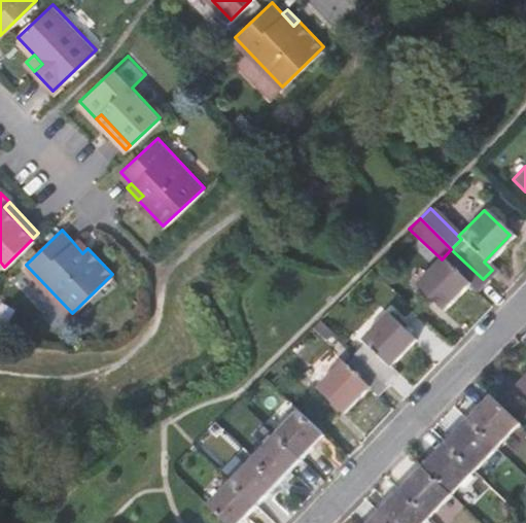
[(82,253),(88,248),(77,237),(72,241),(82,253)]
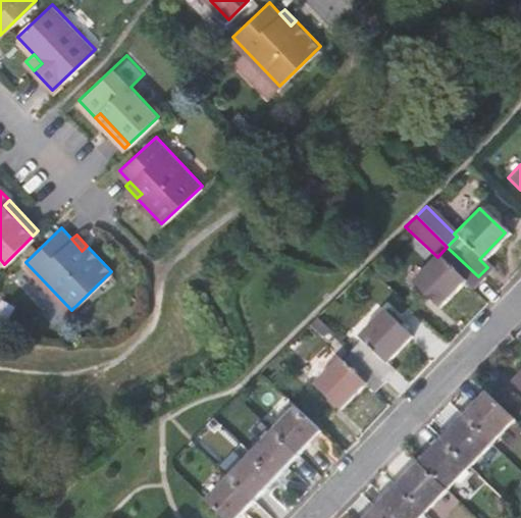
[(409,280),(434,306),(460,279),(468,287),(478,276),(447,247),(437,257),(434,254),(409,280)]
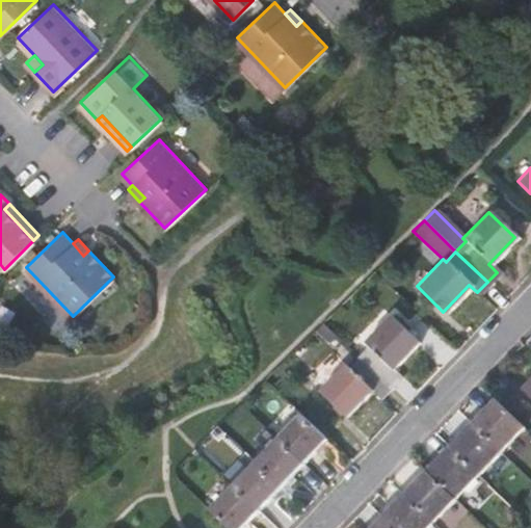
[(388,317),(363,343),(365,346),(355,357),(387,387),(397,376),(389,369),(415,342),(388,317)]
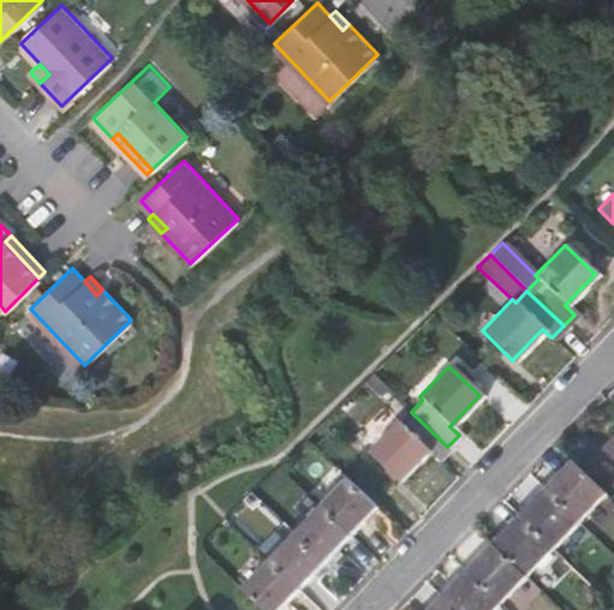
[(399,424),(395,420),(365,452),(397,482),(427,450),(435,459),(447,447),(411,412),(399,424)]
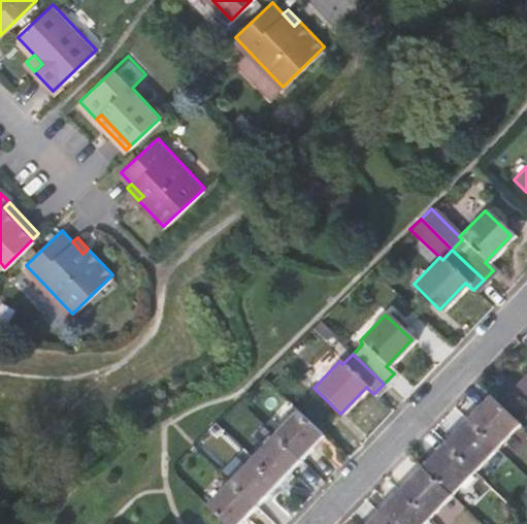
[(526,372),(514,387),(526,398),(526,372)]
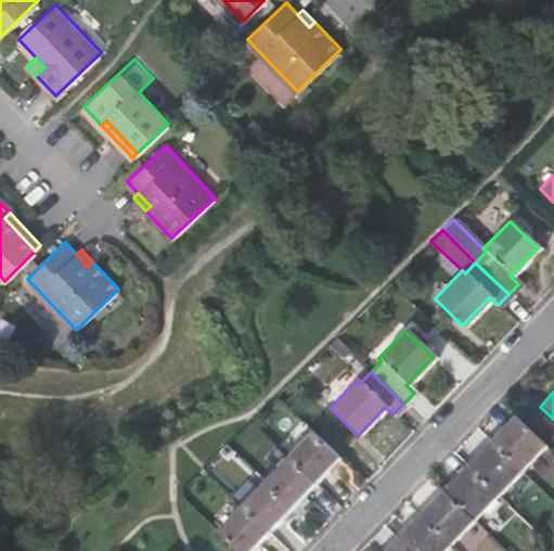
[(542,446),(513,418),(489,443),(518,471),(542,446)]
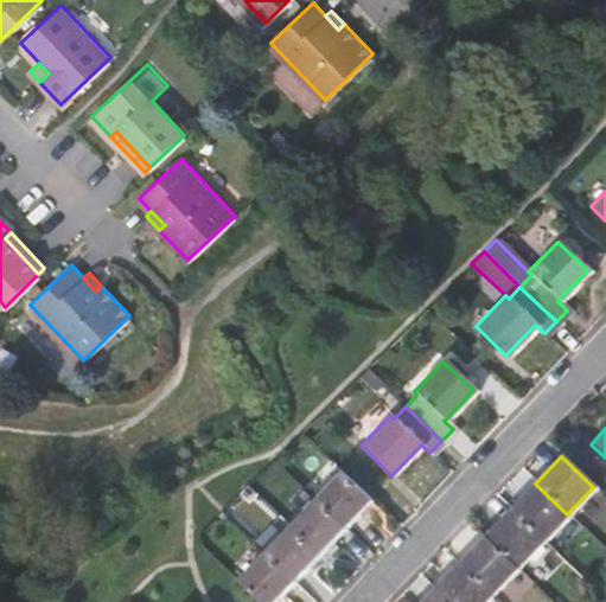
[(368,500),(340,473),(314,500),(342,527),(368,500)]
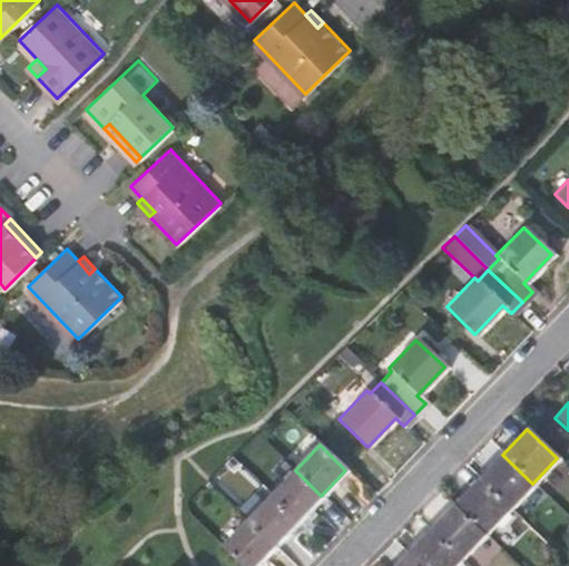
[(478,480),(508,509),(532,484),(502,455),(478,480)]
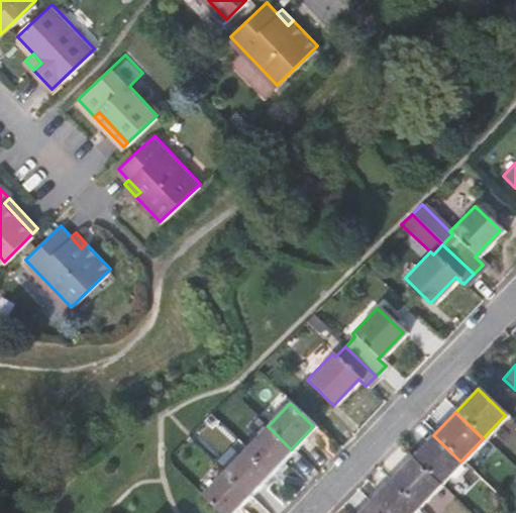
[(245,449),(270,473),(291,449),(268,426),(245,449)]
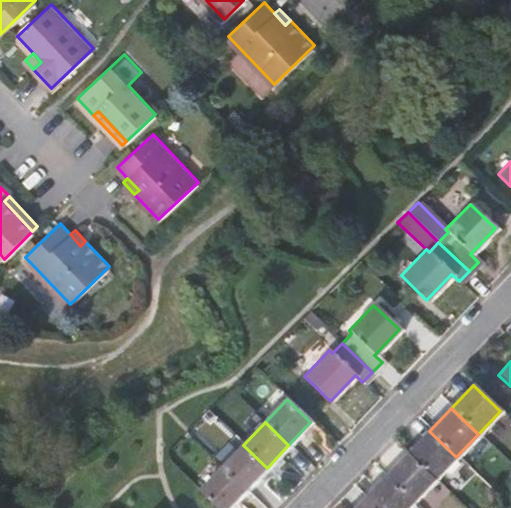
[(456,457),(429,431),(408,454),(435,480),(456,457)]
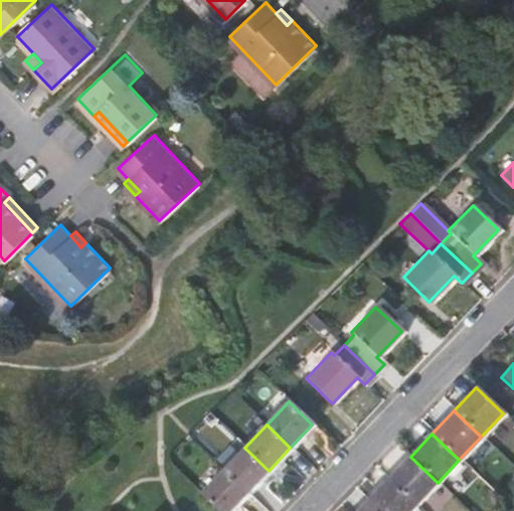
[(269,471),(244,448),(222,471),(246,494),(269,471)]
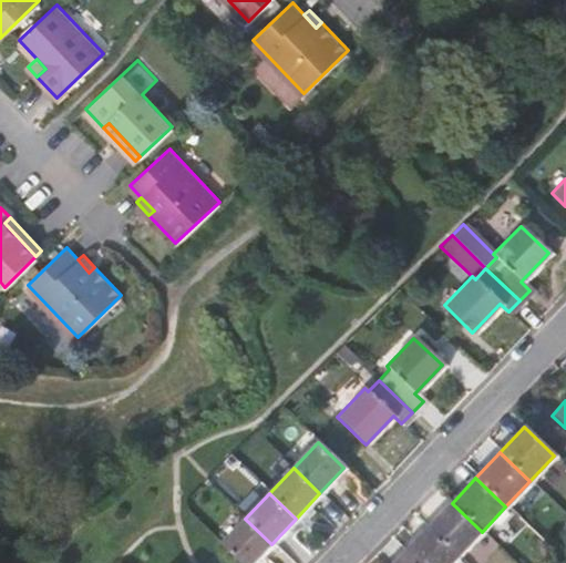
[(482,532),(452,503),(428,528),(458,556),(482,532)]
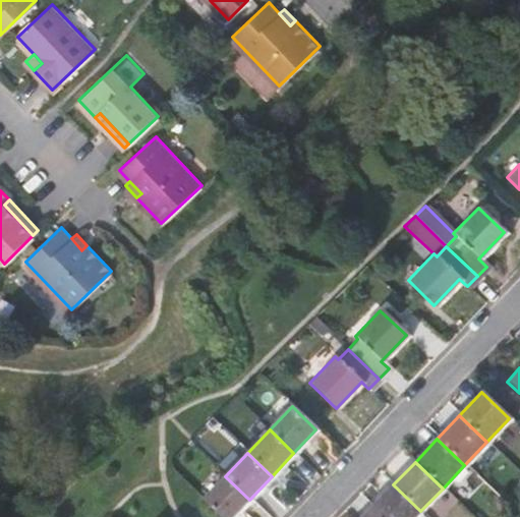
[(232,516),(249,500),(225,476),(203,499),(221,516),(232,516)]
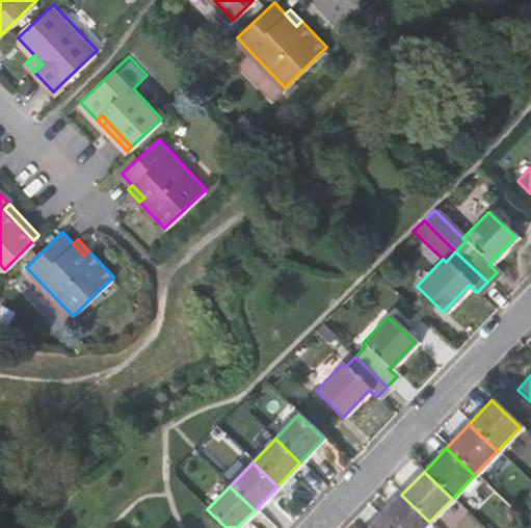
[(423,527),(429,522),(401,495),(378,519),(387,527),(423,527)]
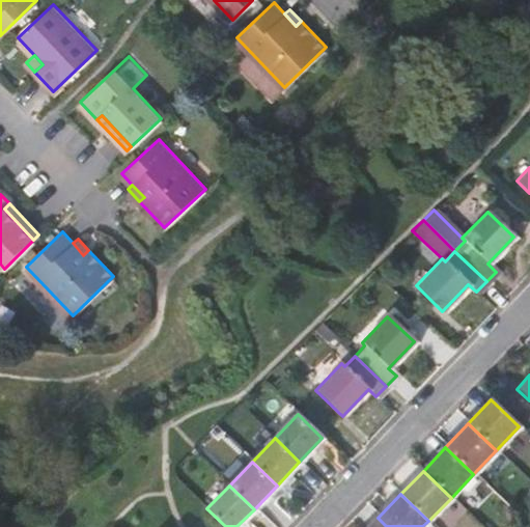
[(445,526),(465,506),(455,498),(427,526),(445,526)]
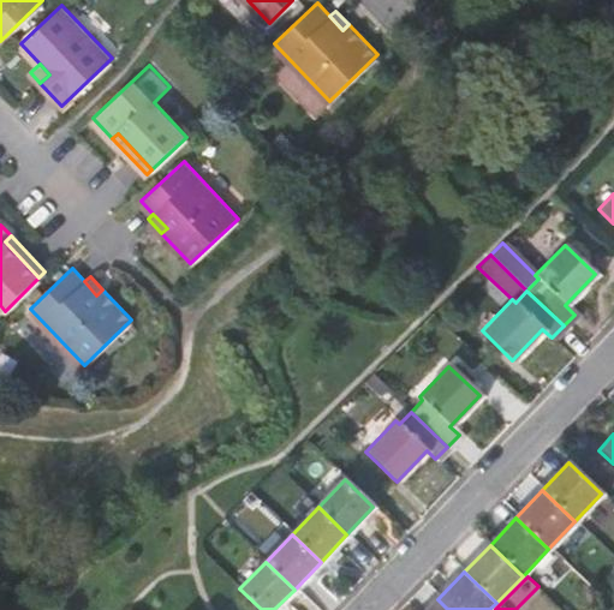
[(427,609),(447,609),(437,599),(427,609)]
